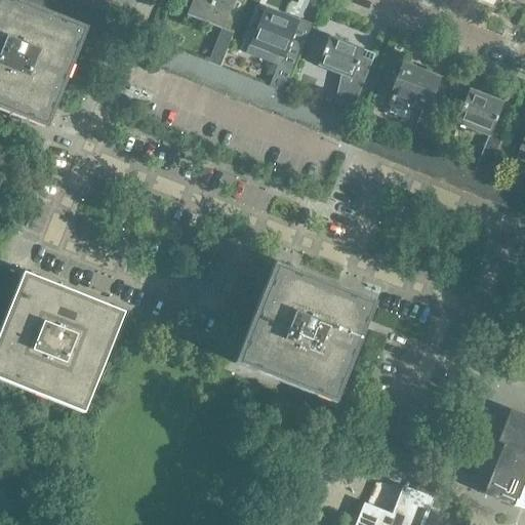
[(62,81),(79,39),(82,31),(78,29),(67,25),(55,19),(44,15),(32,10),(21,6),(9,2),(5,0),(0,0),(0,108),(44,126),(57,90),(53,89),(57,79),(62,81)]
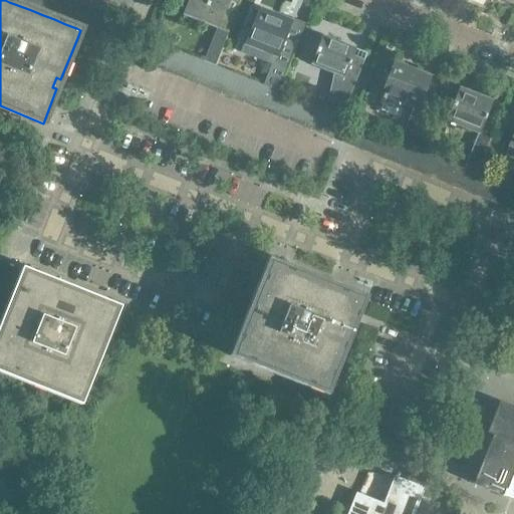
[(31,10),(35,0),(22,0),(20,6),(31,10)]
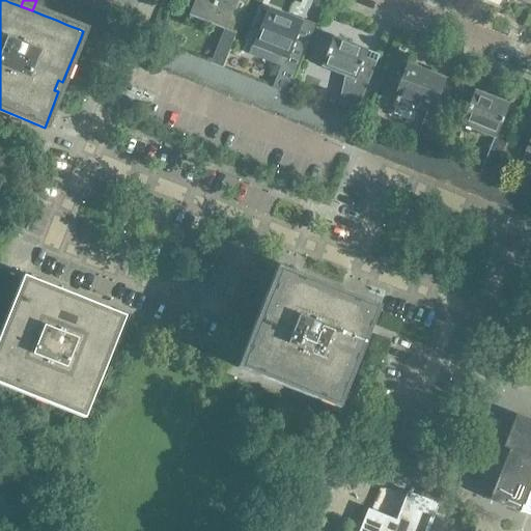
[(45,16),(50,0),(36,0),(32,10),(45,16)]
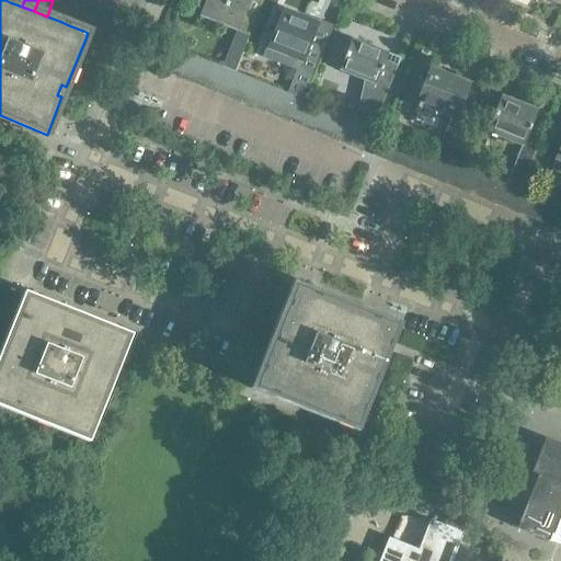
[(59,21),(67,0),(53,0),(47,16),(59,21)]
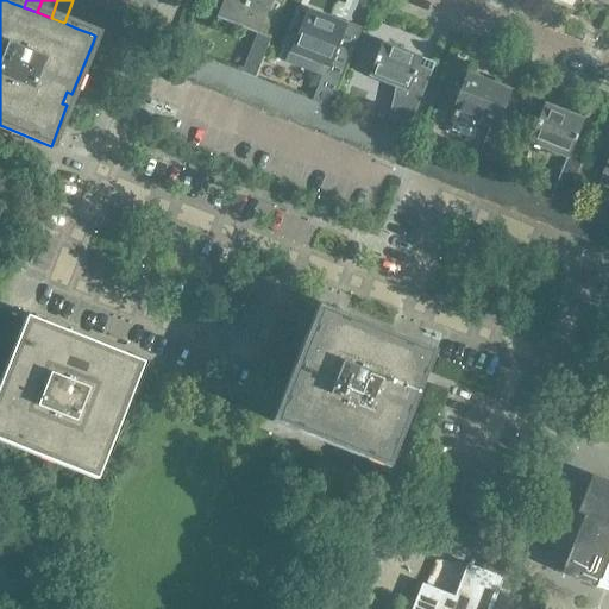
[(77,29),(88,2),(83,0),(73,0),(64,23),(77,29)]
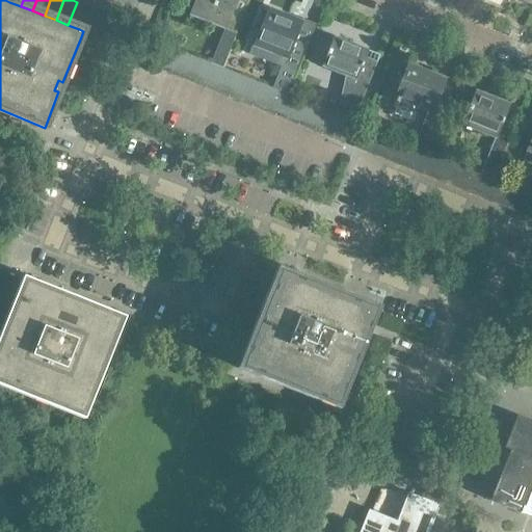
[(210,64),(214,65),(221,69),(241,19),(231,14),(235,0),(195,0),(189,16),(223,29),(210,64)]
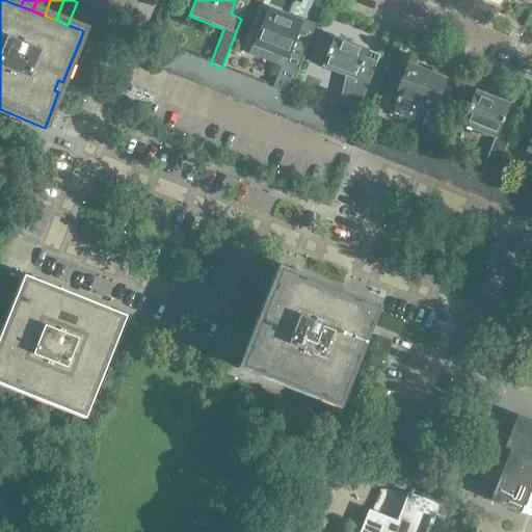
[(79,29),(88,6),(77,2),(68,25),(79,29)]
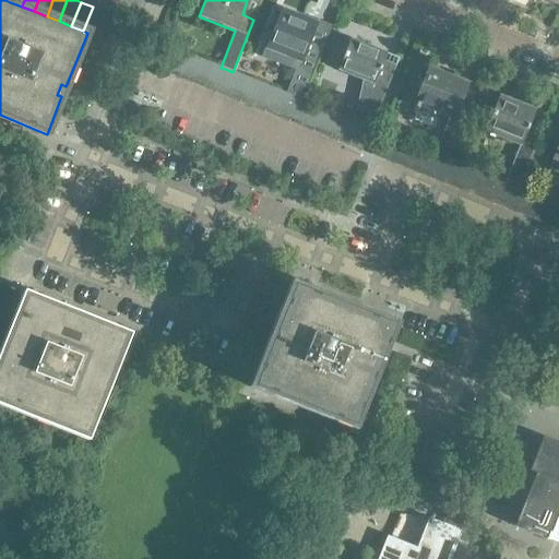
[(95,36),(105,11),(93,7),(83,31),(87,33),(95,36)]
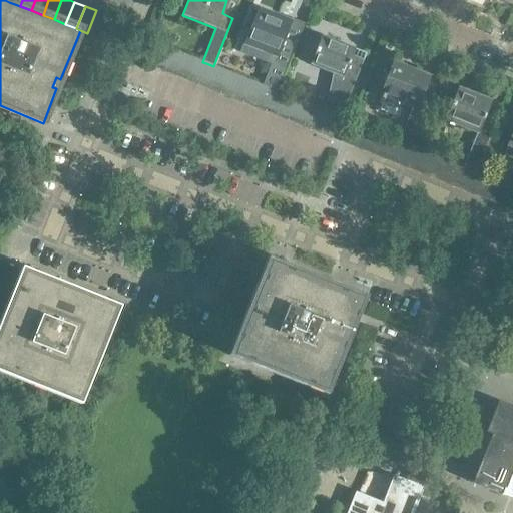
[(108,15),(106,14),(96,10),(87,33),(99,37),(108,15)]
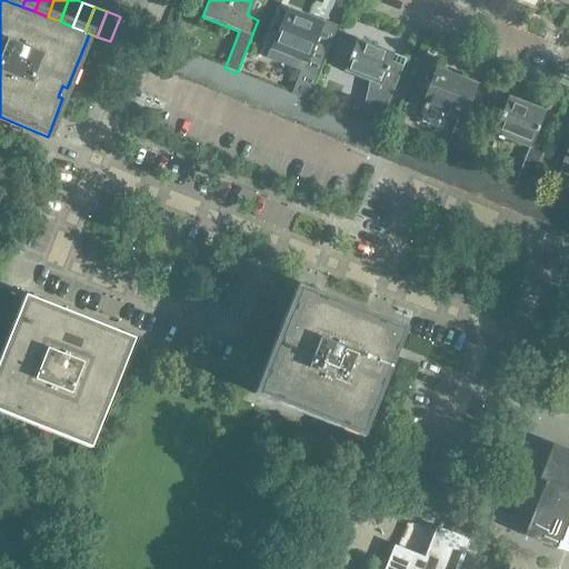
[(292,96),(302,99),(308,101),(327,51),(313,46),(321,25),(320,25),(288,12),(288,11),(287,11),(273,43),(275,43),(308,56),(292,96)]
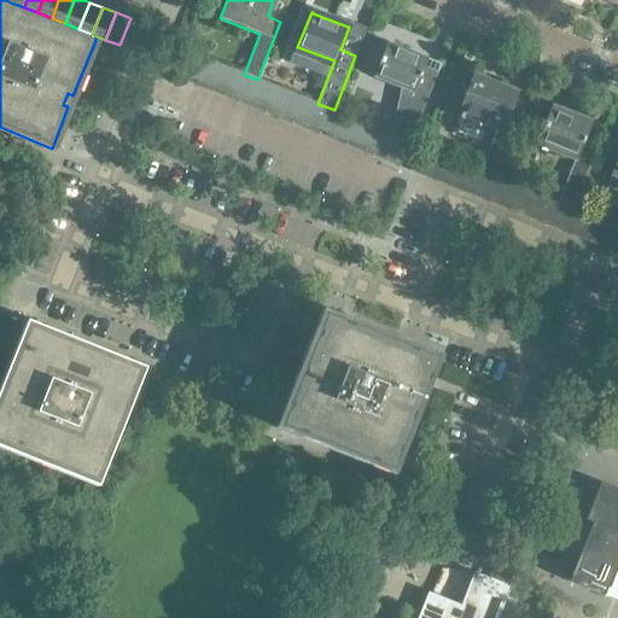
[(410,140),(435,80),(433,80),(420,75),(427,59),(388,42),(373,79),(412,94),(396,134),(396,135),(410,140)]
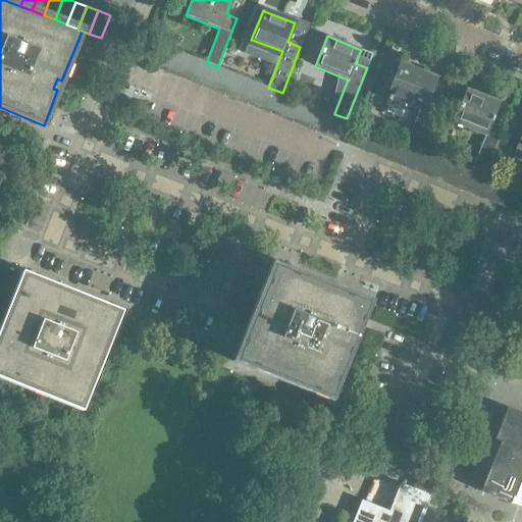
[(166,73),(175,51),(164,46),(155,68),(166,73)]
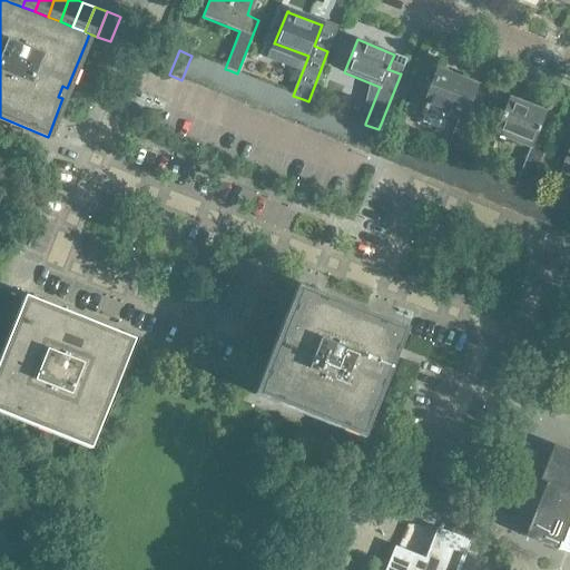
[(194,85),(204,60),(192,56),(182,80),(194,85)]
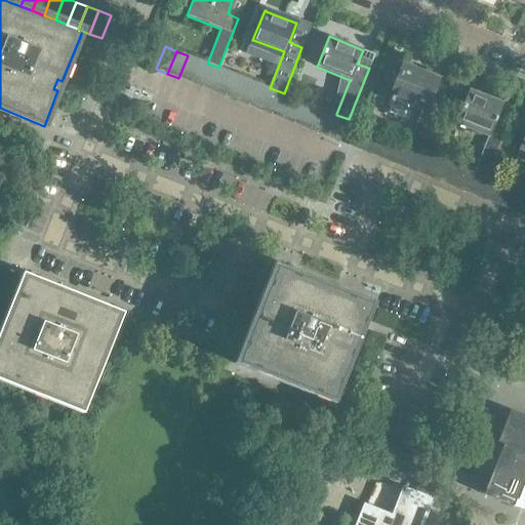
[(191,82),(199,61),(188,55),(178,78),(191,82)]
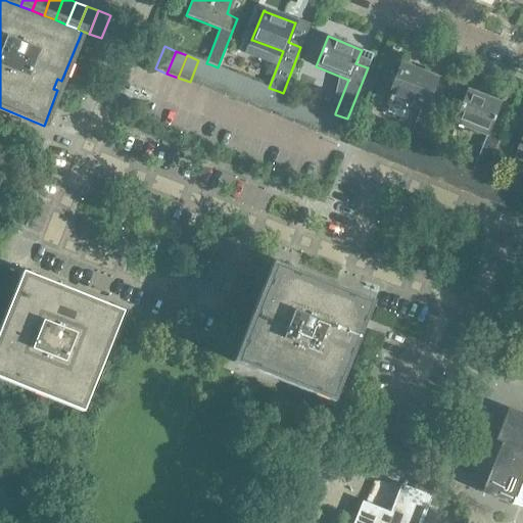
[(201,87),(210,64),(206,63),(198,60),(190,82),(201,87)]
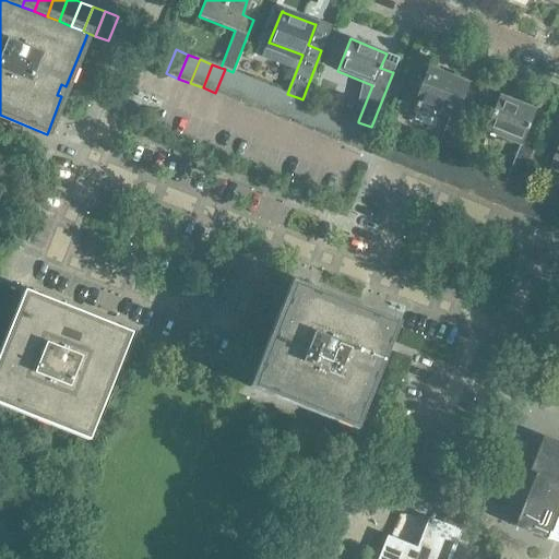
[(227,97),(237,73),(233,72),(225,69),(215,93),(227,97)]
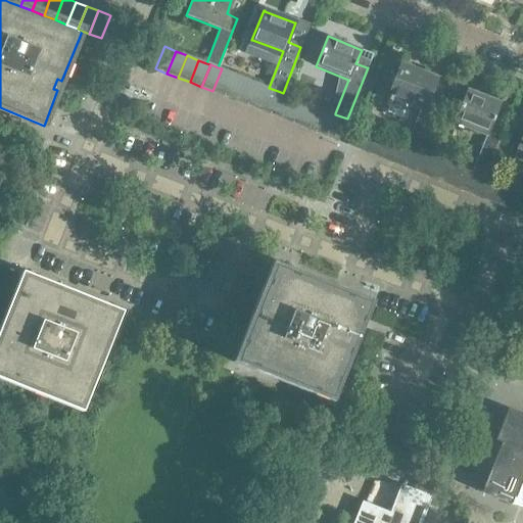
[(401,64),(397,76),(385,104),(387,105),(391,97),(420,108),(407,142),(414,145),(421,147),(440,98),(429,93),(435,79),(401,64)]
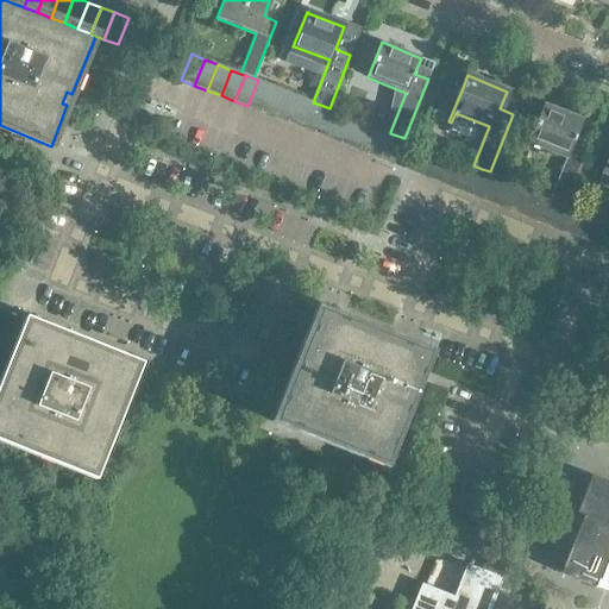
[(301,127),(311,101),(297,95),(287,123),(301,127)]
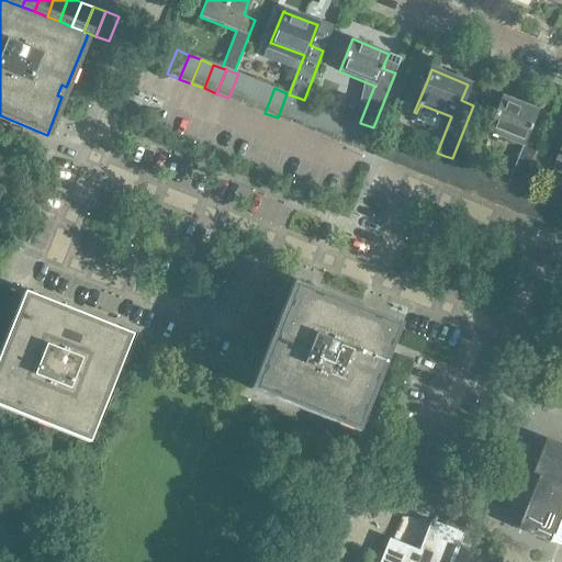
[(290,123),(299,98),(289,94),(287,93),(278,117),(290,123)]
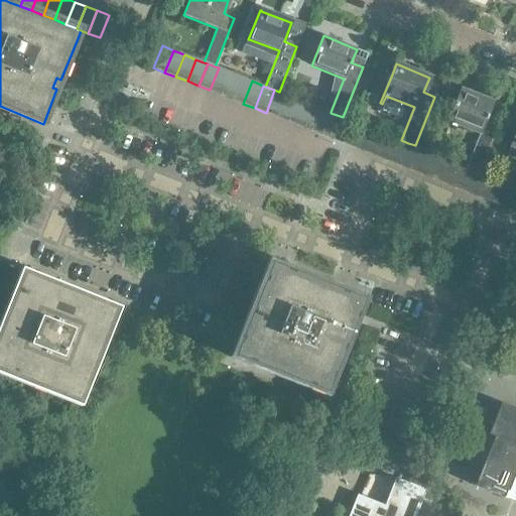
[(479,171),(497,126),(499,122),(487,118),(493,103),(460,90),(447,120),(481,133),(467,166),(475,169),(479,171)]
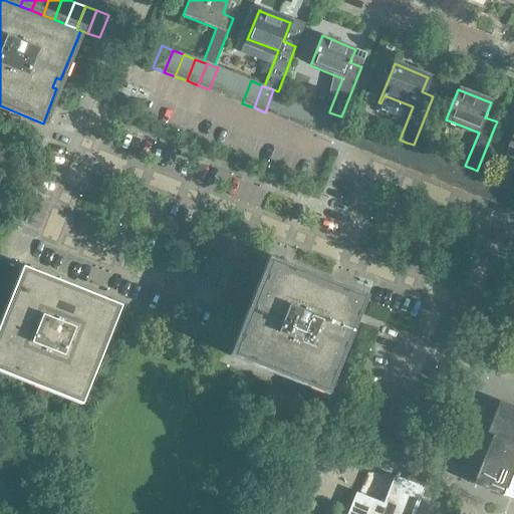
[(513,132),(509,144),(504,156),(513,159),(513,132)]
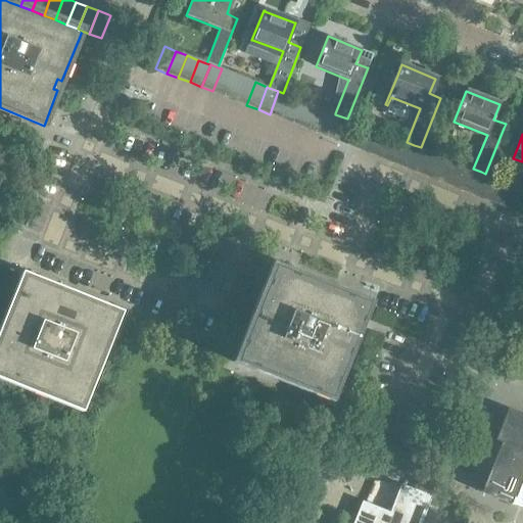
[(235,361),(331,398),(369,303),(346,295),(343,303),(332,298),(335,290),(273,266),(254,314),(258,315),(254,325),(250,323),(235,361)]
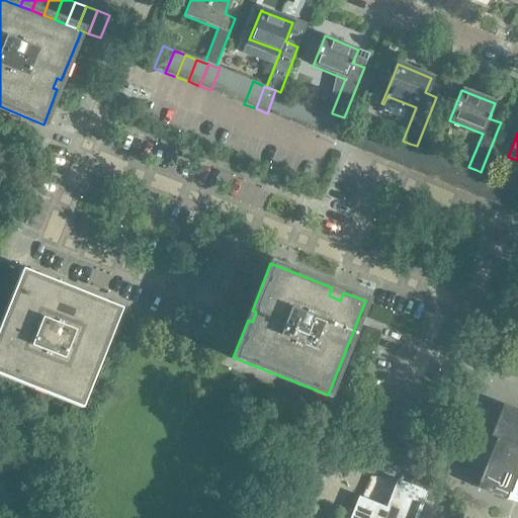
[(120,309),(20,269),(0,320),(0,376),(81,409),(120,309)]
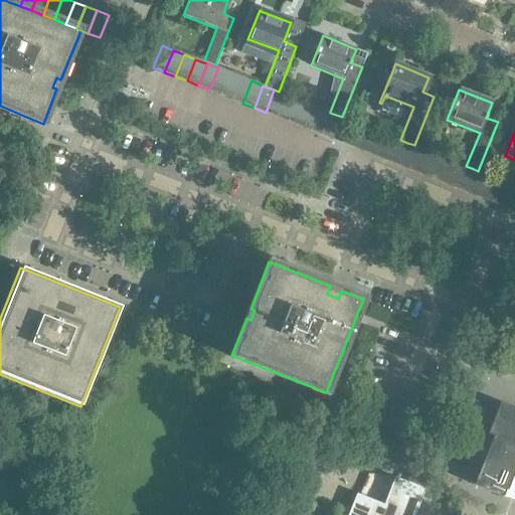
[(474,485),(505,497),(509,485),(514,487),(514,410),(499,405),(500,402),(499,401),(486,434),(495,437),(491,446),(490,446),(486,456),(487,456),(476,484),(474,483),(474,485)]
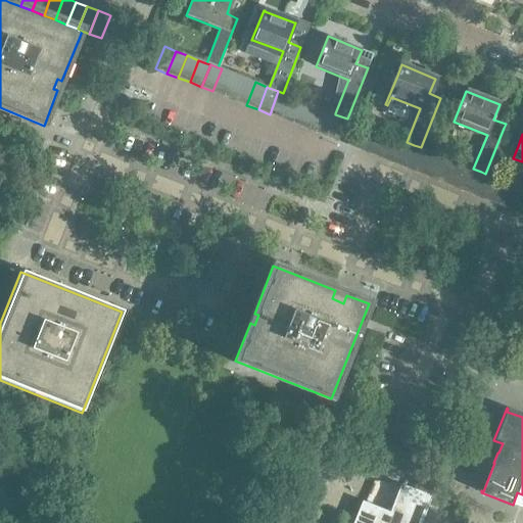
[(362,502),(362,503),(363,503),(359,512),(358,512),(352,522),(419,522),(429,497),(431,497),(431,496),(400,484),(400,485),(401,485),(390,513),(362,502)]
